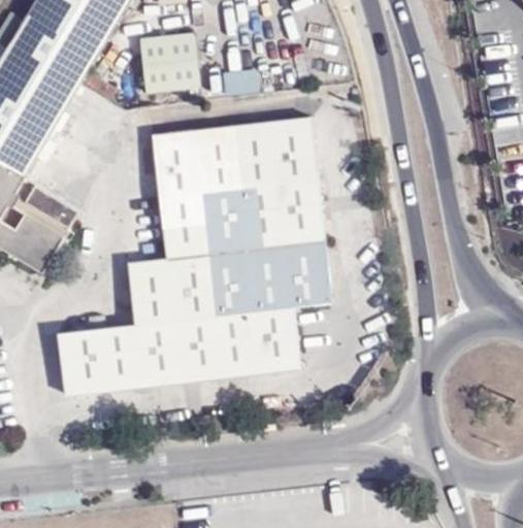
[(75,74),(120,0),(22,0),(19,6),(7,0),(6,0),(0,9),(0,32),(2,33),(0,36),(0,235),(38,259),(50,243),(76,197),(62,187),(23,164),(75,74)]
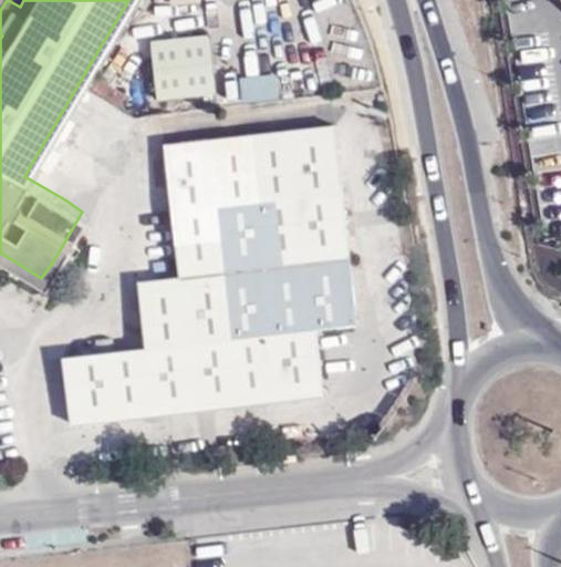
[(205,35),(149,41),(154,96),(210,91),(205,35)]
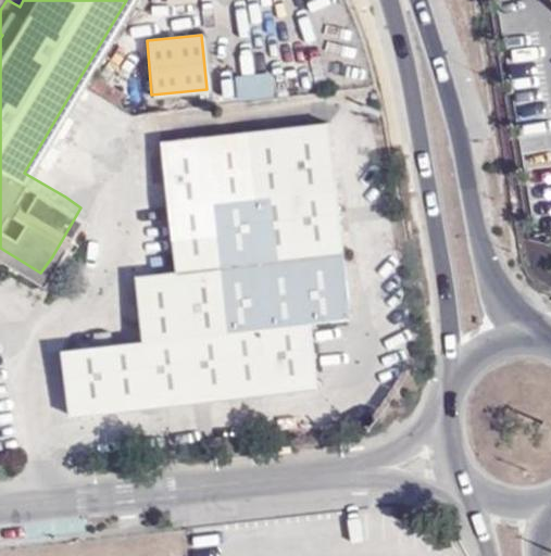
[(213,78),(215,96),(250,92),(248,74),(213,78)]
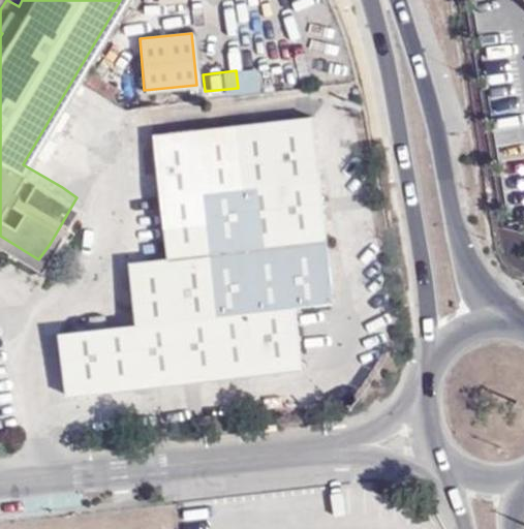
[(238,88),(205,91),(206,99),(239,95),(238,88)]
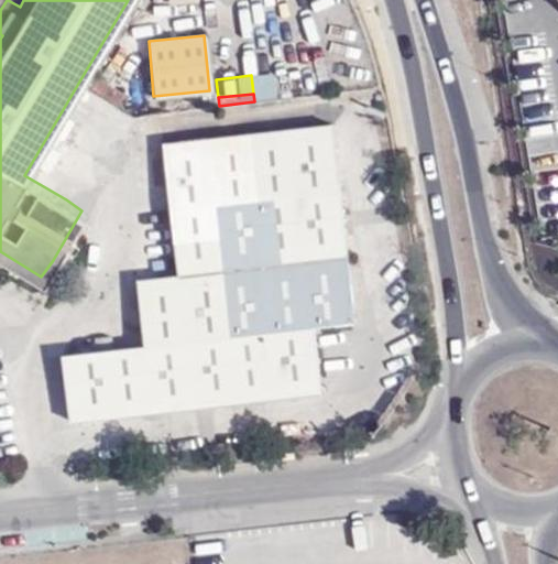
[(329,125),(239,134),(234,152),(198,140),(161,144),(173,241),(212,237),(217,271),(176,275),(134,280),(142,346),(61,356),(68,421),(318,391),(310,327),(353,322),(329,125)]
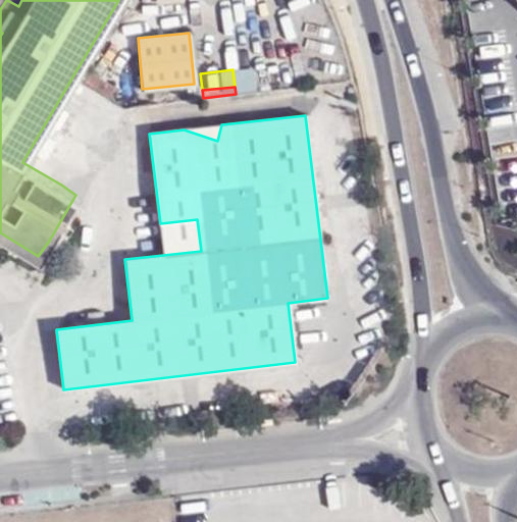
[(217,141),(221,124),(184,129),(217,141)]
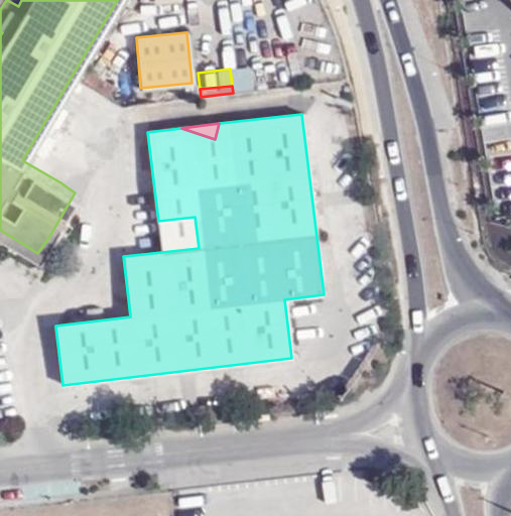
[(158,221),(161,252),(199,248),(195,217),(158,221)]
